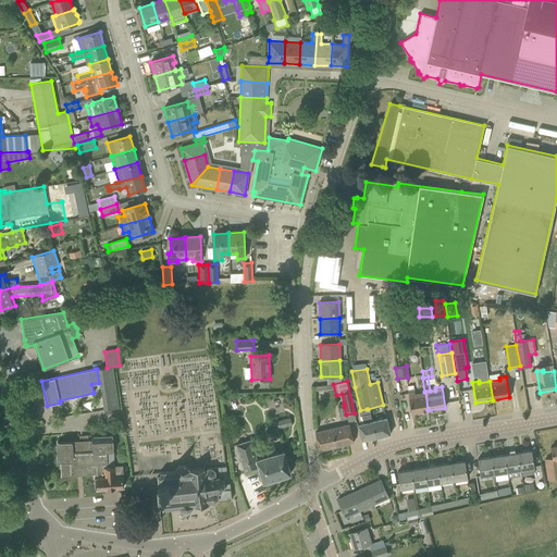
[(425,392),(424,392),(415,394),(413,391),(408,392),(411,413),(428,410),(425,392)]
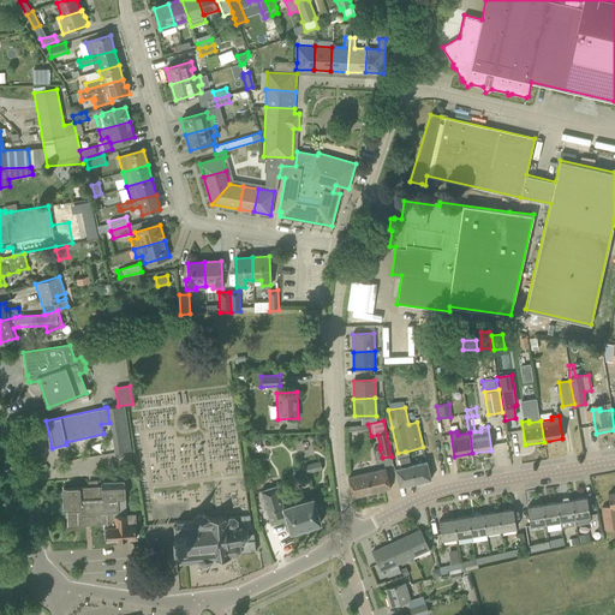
[(405,452),(398,453),(400,466),(394,469),(399,487),(415,483),(411,465),(410,465),(407,453),(406,453),(406,452),(405,452)]
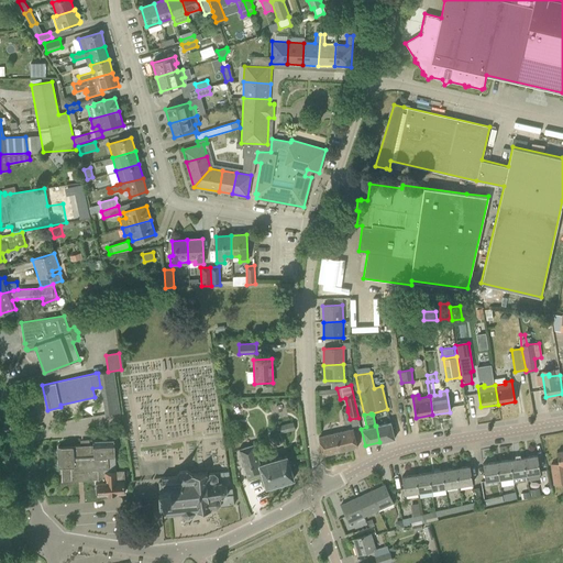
[(390,421),(376,426),(379,442),(395,439),(390,421)]
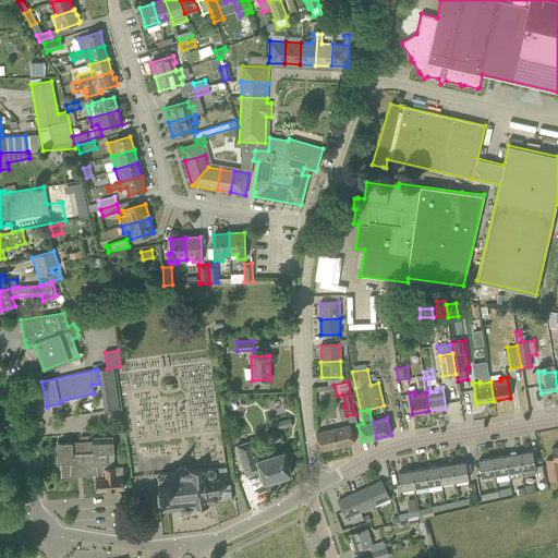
[(276,423),(278,429),(292,426),(290,419),(276,423)]
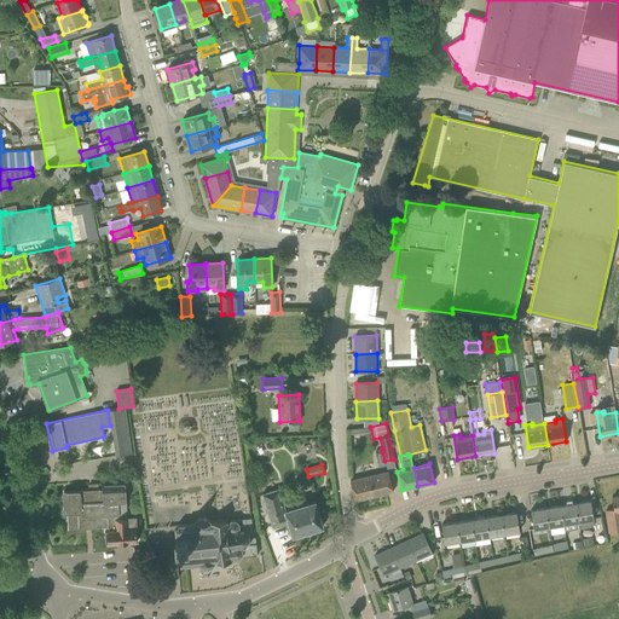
[(351,480),(354,501),(393,492),(388,472),(351,480)]
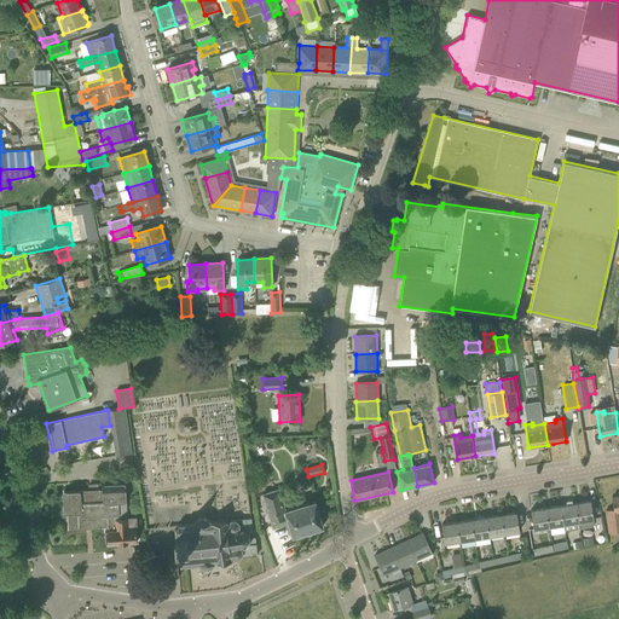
[(108,543),(108,544),(137,542),(136,516),(127,518),(126,502),(125,485),(102,486),(103,490),(63,491),(64,514),(68,514),(69,530),(103,528),(103,527),(106,527),(106,531),(104,531),(105,543),(108,543)]
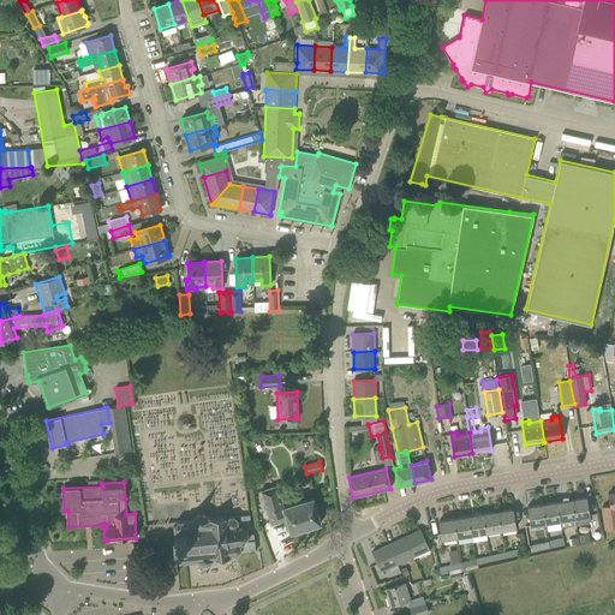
[(261,490),(267,512),(270,524),(287,518),(291,532),(321,523),(312,496),(282,505),(278,484),(261,490)]
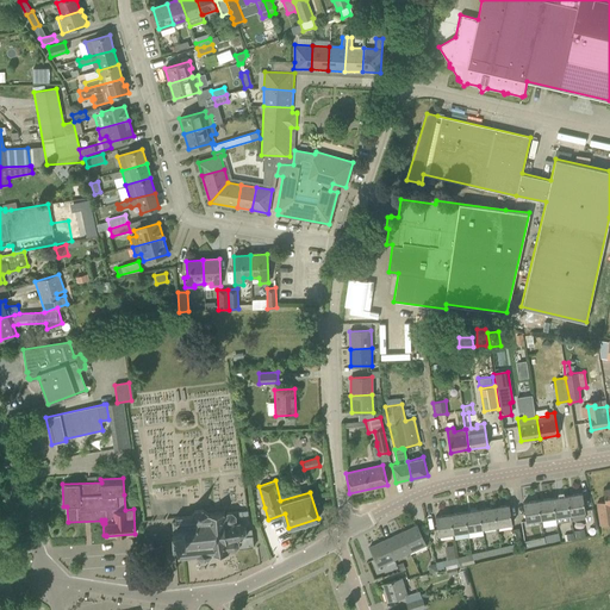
[(609,489),(603,490),(604,502),(597,503),(601,524),(609,523),(609,489)]
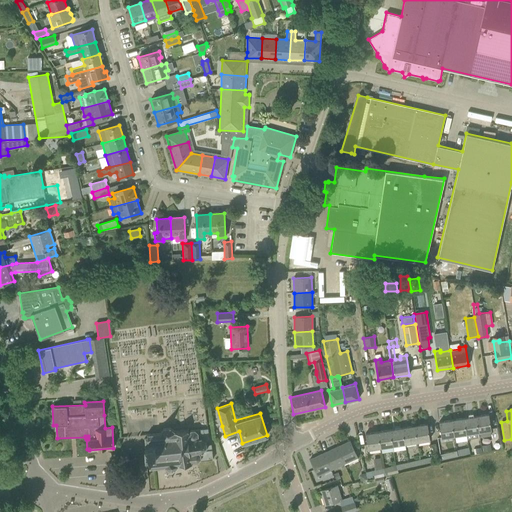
[(488,414),(476,416),(478,432),(491,430),(488,414)]
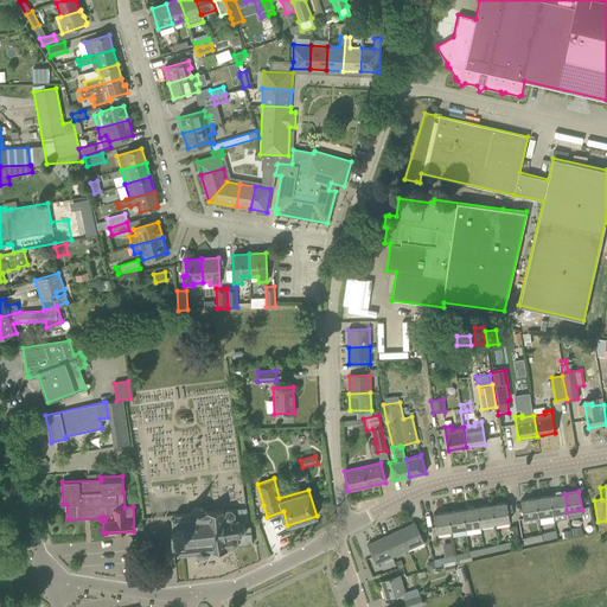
[(553,515),(554,519),(568,518),(567,512),(564,493),(549,496),(553,515)]
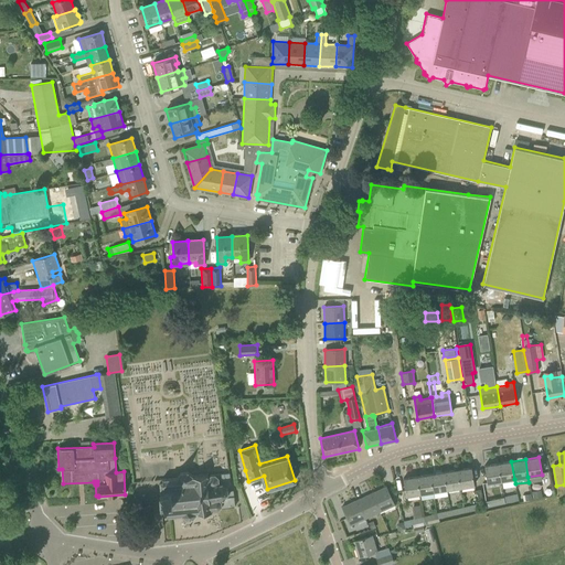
[(501,481),(514,479),(511,461),(498,464),(501,481)]
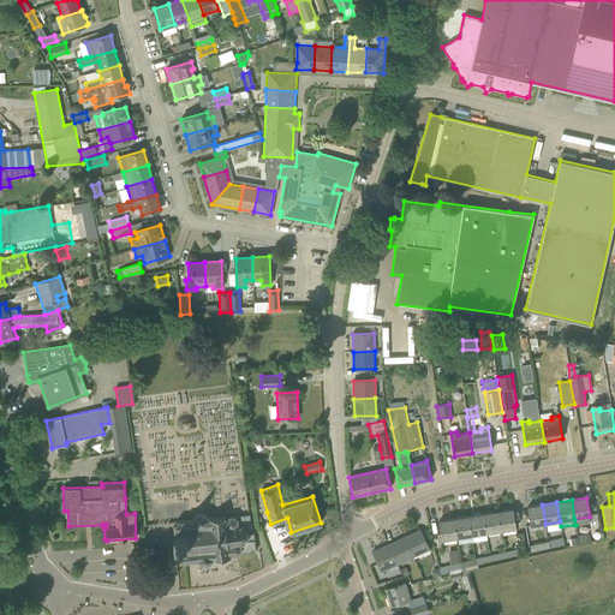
[(530,525),(545,524),(542,505),(527,507),(530,525)]
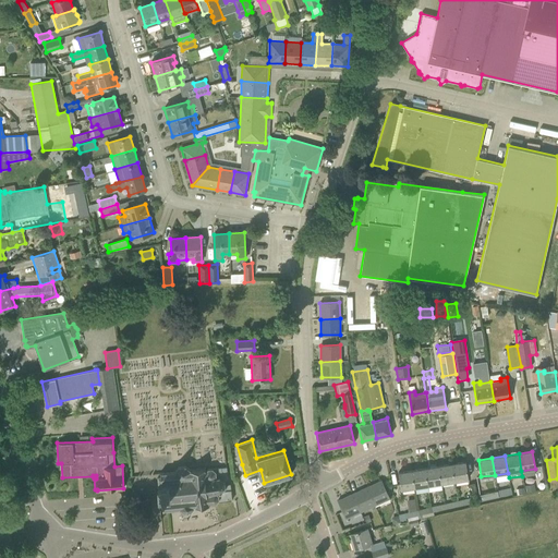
[(465,462),(452,464),(455,481),(469,478),(465,462)]
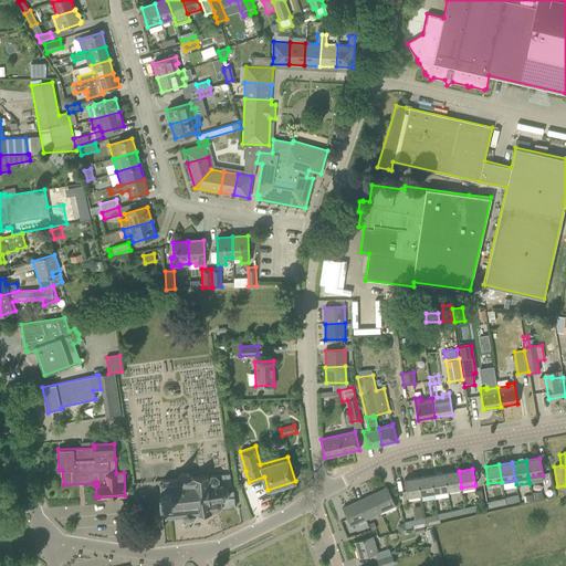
[(459,471),(444,473),(448,490),(461,488),(459,471)]
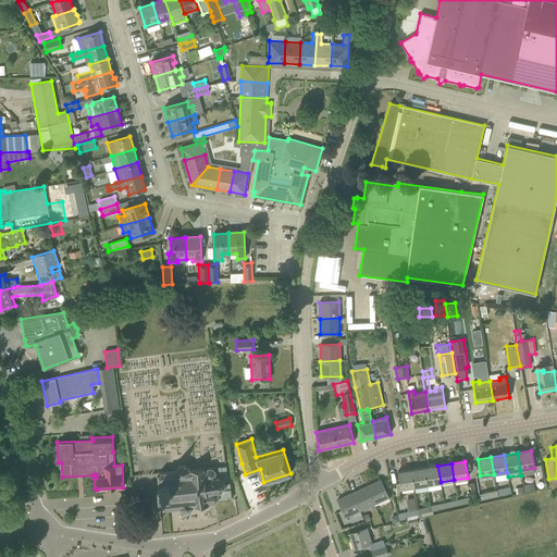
[(163,508),(162,509),(163,510),(180,509),(183,511),(190,511),(195,507),(209,506),(210,505),(209,504),(215,503),(217,502),(232,499),(230,483),(224,483),(223,480),(227,477),(225,467),(207,468),(205,470),(205,469),(190,470),(184,465),(177,466),(173,470),(161,471),(160,471),(159,472),(160,473),(161,477),(157,477),(159,505),(163,505),(163,508)]
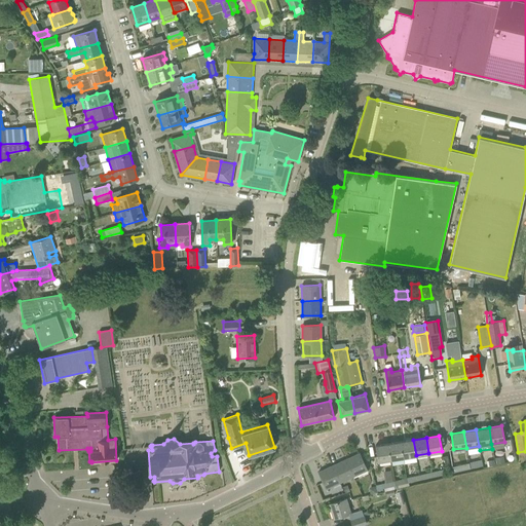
[(413,440),(401,442),(403,457),(416,455),(413,440)]
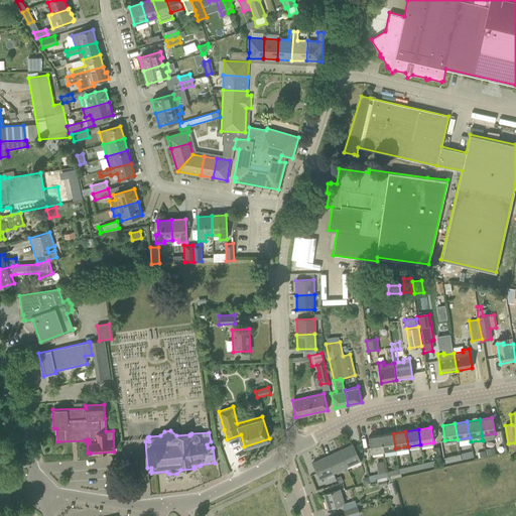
[(393,433),(380,435),(383,450),(395,448),(393,433)]
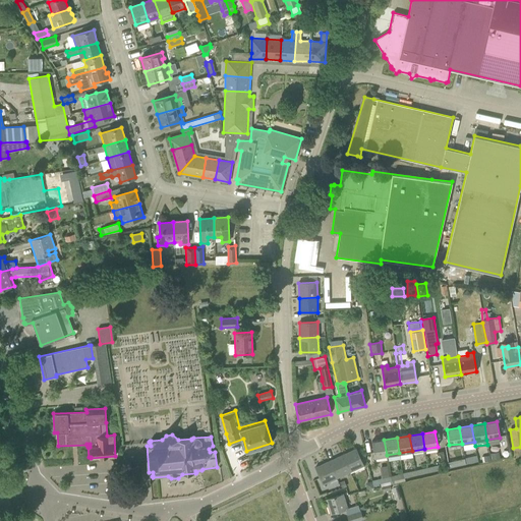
[(387,455),(384,440),(371,442),(374,457),(387,455)]
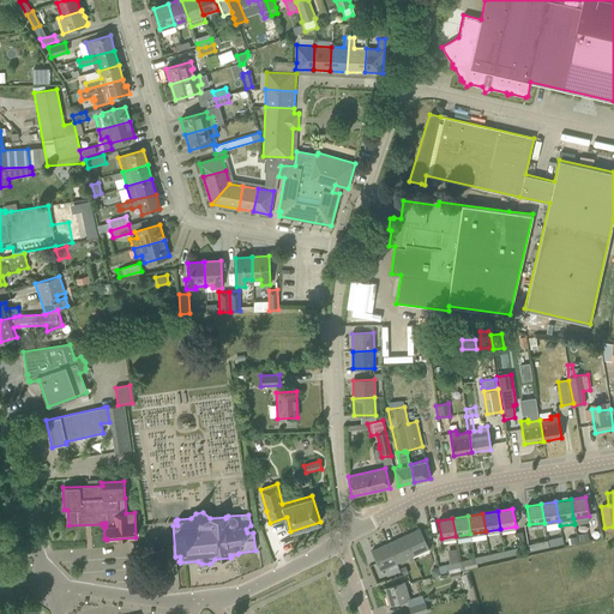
[(420,529),(403,536),(413,557),(428,548),(420,529)]
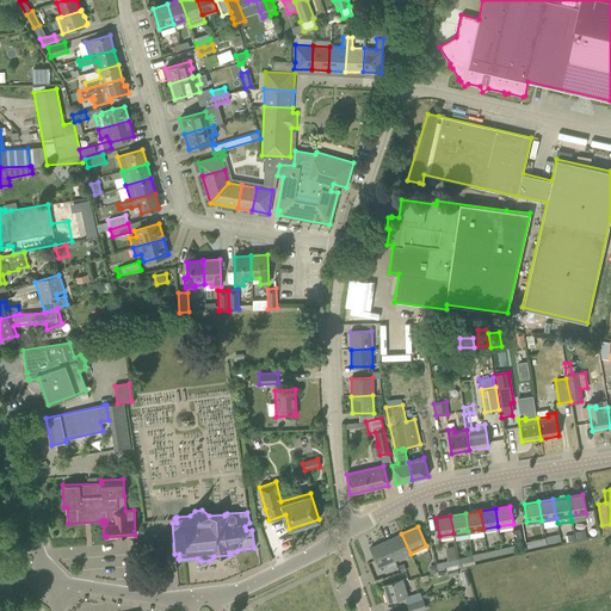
[(585,530),(575,532),(576,539),(586,538),(585,530)]
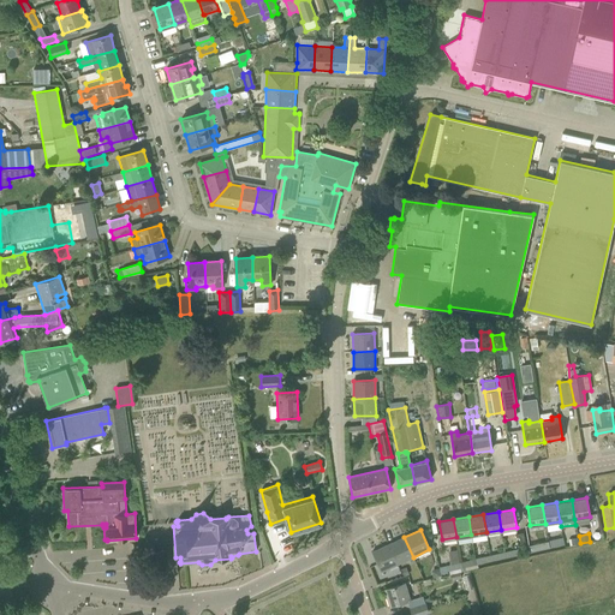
[(404,537),(388,544),(398,565),(413,557),(404,537)]
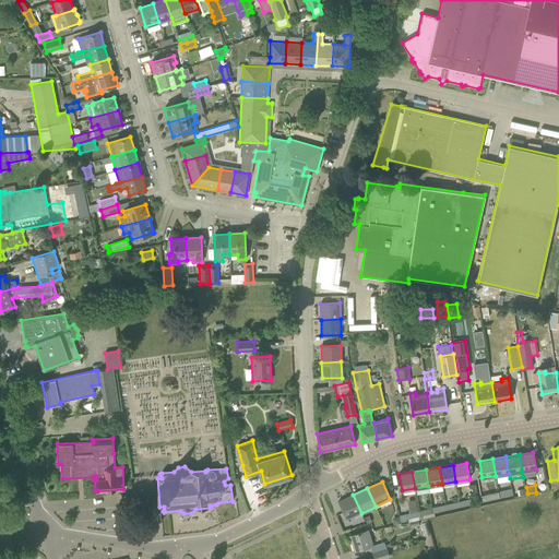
[(511,488),(498,491),(499,498),(513,495),(511,488)]
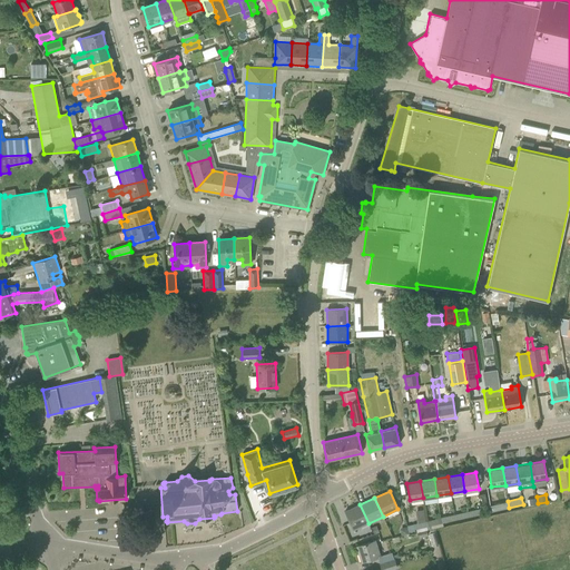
[(509,508),(508,501),(494,504),(495,511),(509,508)]
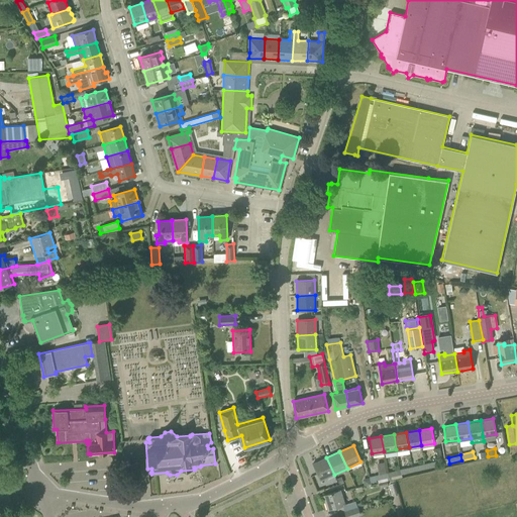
[(334,475),(326,457),(313,463),(320,481),(334,475)]
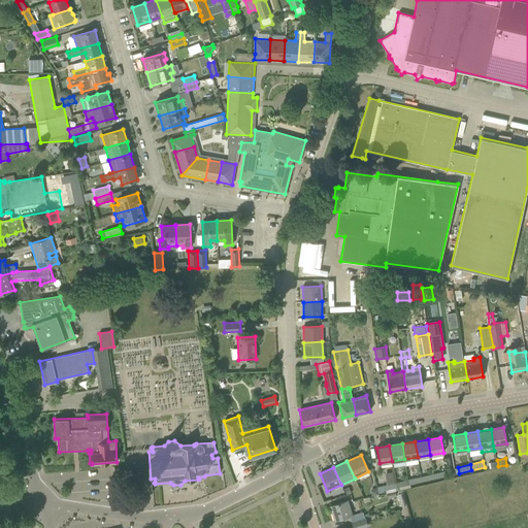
[(350,516),(352,522),(366,519),(365,517),(365,518),(363,512),(353,515),(348,500),(330,506),(334,521),(350,516)]
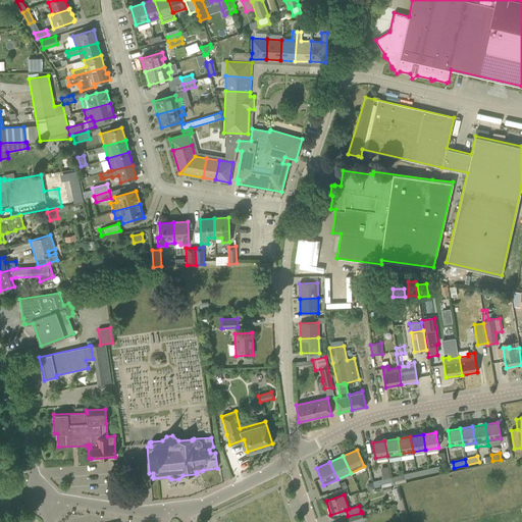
[(362,513),(348,516),(350,521),(345,521),(356,521),(364,520),(362,513)]
